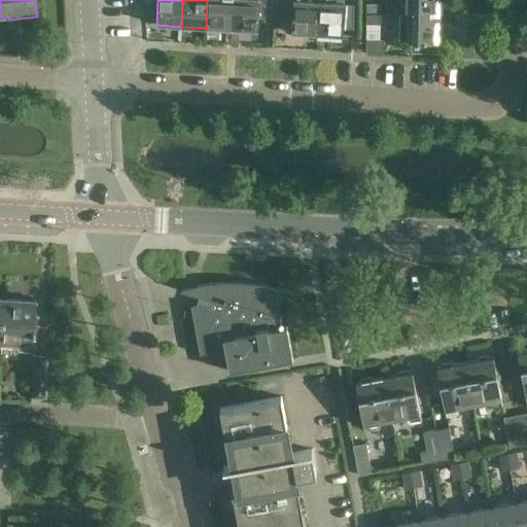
[(207,0),(206,28),(231,30),(233,0),(207,0)]
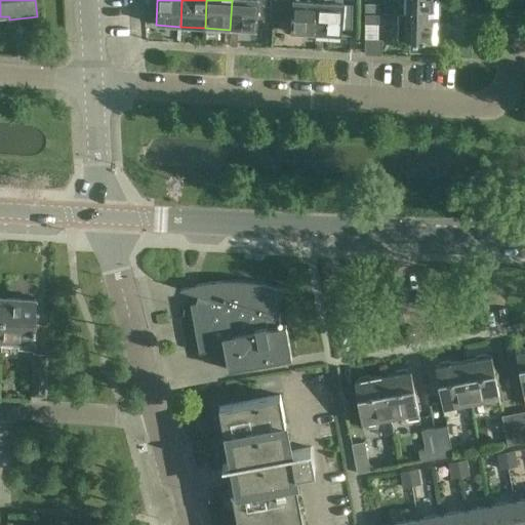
[(232,0),(230,30),(255,31),(256,18),(274,19),(275,0),(232,0)]
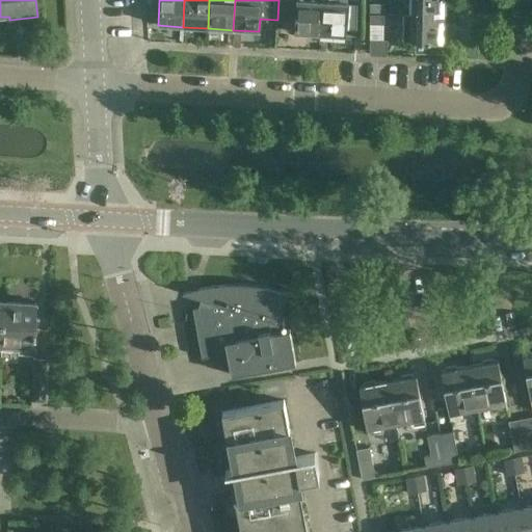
[(295,0),(294,33),(319,34),(321,0),(295,0)]
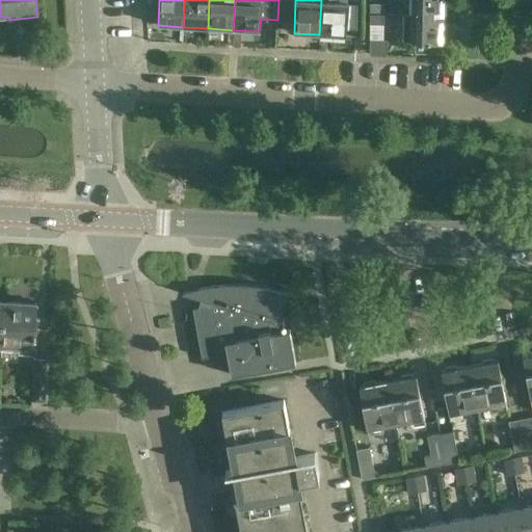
[(321,0),(319,34),(345,36),(347,1),(340,1),(339,0),(321,0)]
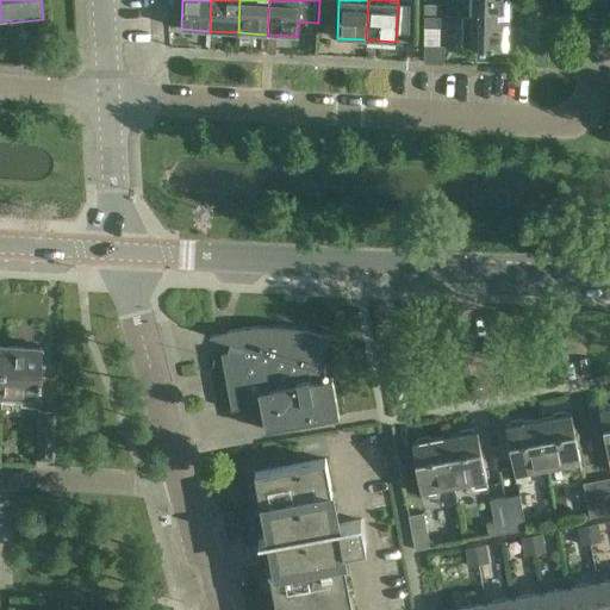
[(510,19),(510,0),(470,0),(470,18),(462,18),(510,19)]
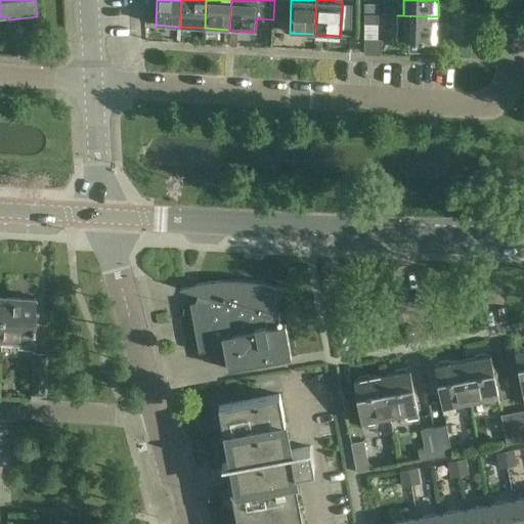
[(363,15),(376,15),(377,5),(363,5),(363,15)]
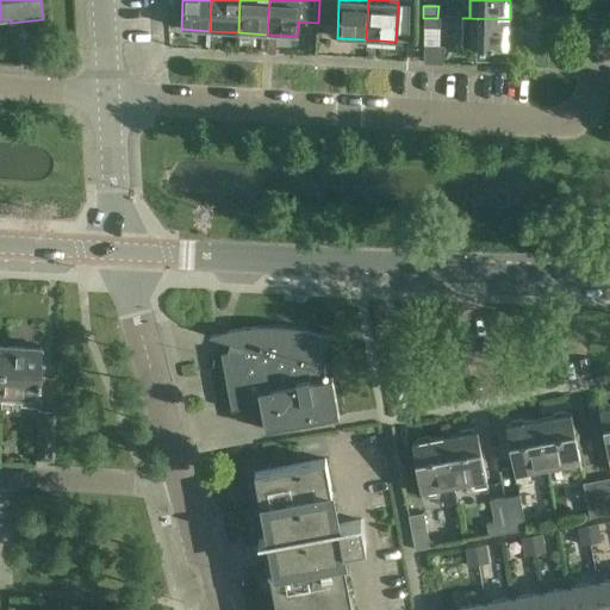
[(437,18),(423,18),(423,27),(437,27),(437,18)]
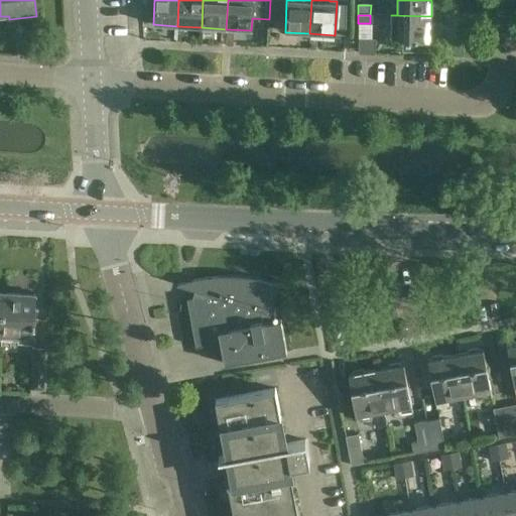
[(431,16),(391,15),(391,40),(401,41),(401,50),(428,52),(429,41),(430,41),(431,16)]
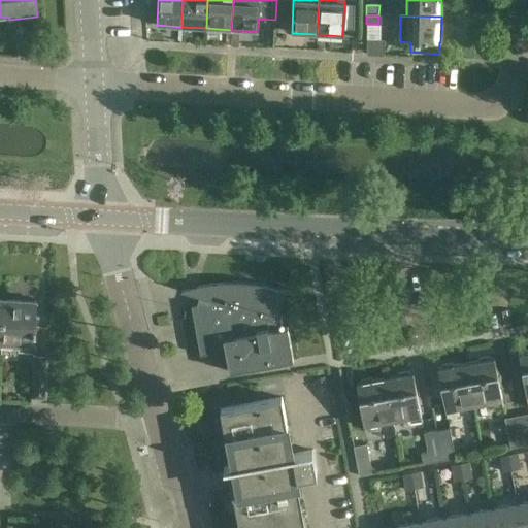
[(197,286),(188,289),(180,291),(199,297),(197,304),(191,305),(200,355),(219,351),(219,349),(225,348),(229,371),(293,360),(287,326),(277,328),(275,321),(286,290),(275,287),(266,285),(257,284),(248,283),(238,282),(228,282),(224,282),(213,283),(203,285),(197,286)]
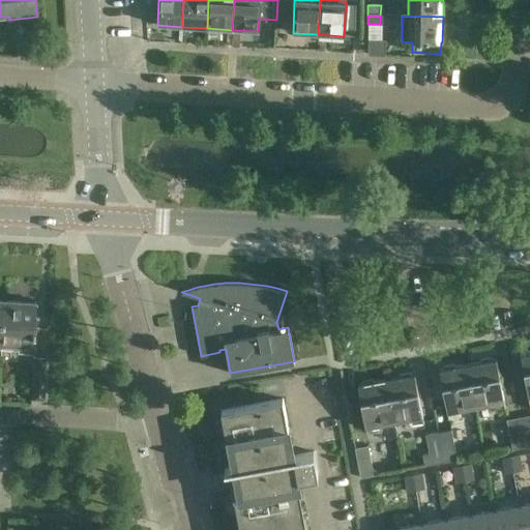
[(38,300),(4,298),(2,347),(19,348),(18,351),(35,352),(38,300)]
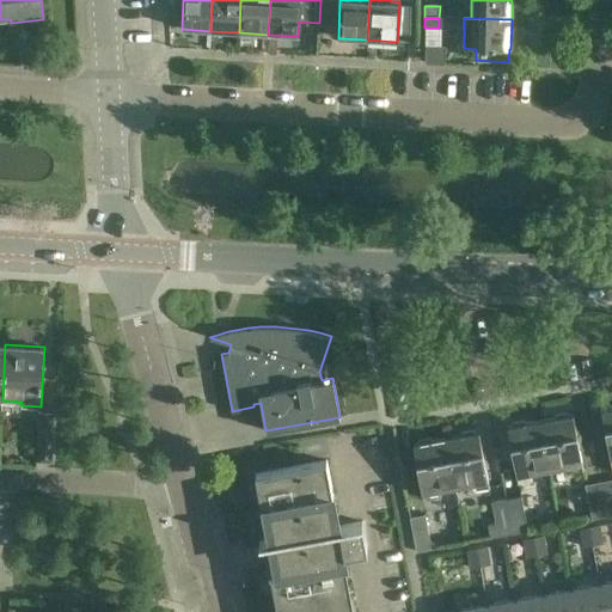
[(611,405),(599,409),(611,472),(611,405)]
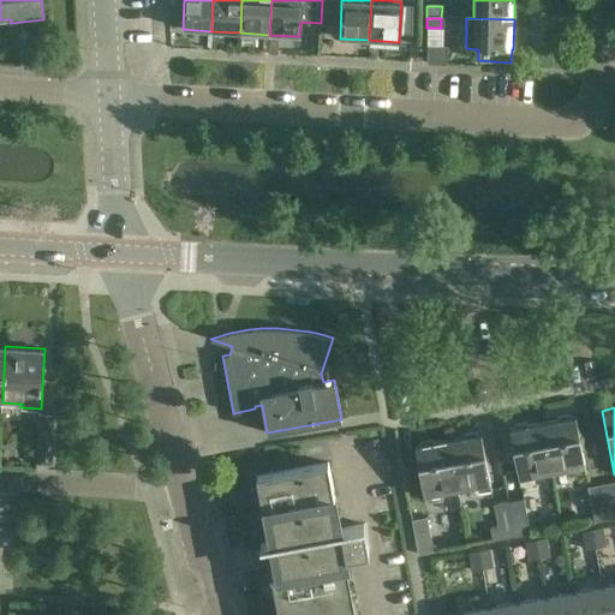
[(36,464),(54,465),(57,415),(39,413),(36,464)]
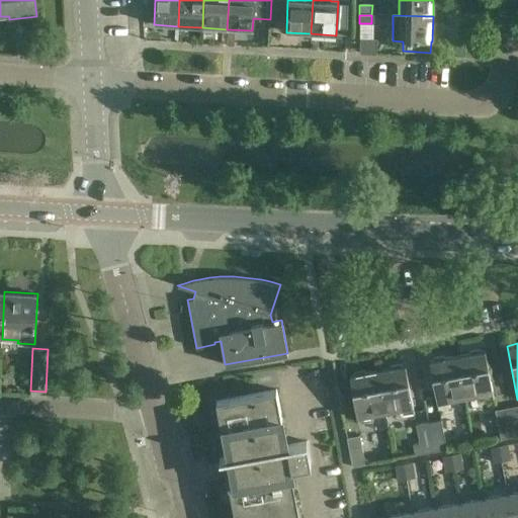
[(456,355),(463,397),(480,394),(481,400),(493,398),(484,350),(456,355)]
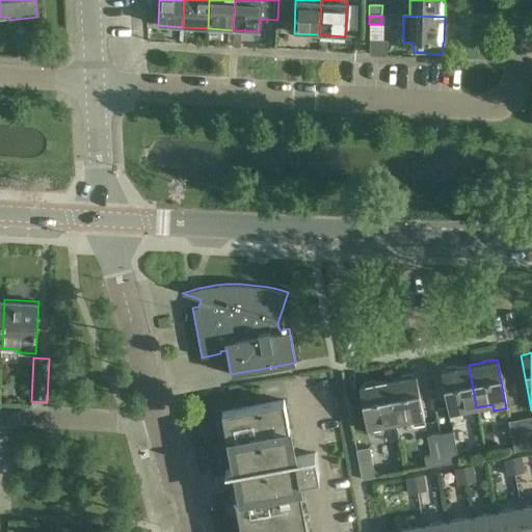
[(476,407),(469,365),(440,371),(449,419),(461,417),(460,410),(476,407)]
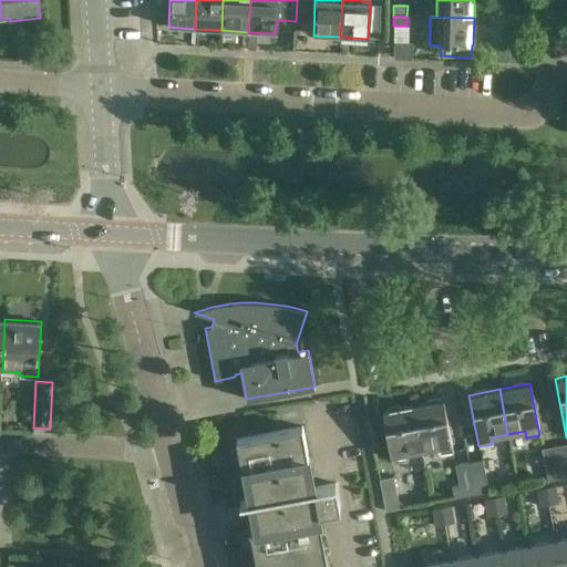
[(413,406),(421,451),(437,447),(439,454),(452,451),(442,400),(413,406)]
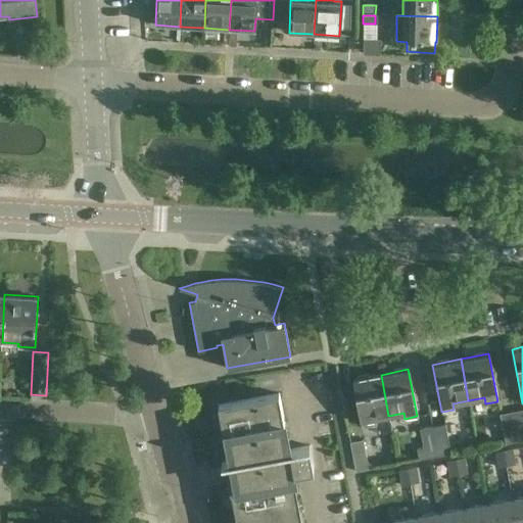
[(388,416),(381,375),(353,380),(362,426),(374,424),(373,419),(388,416)]
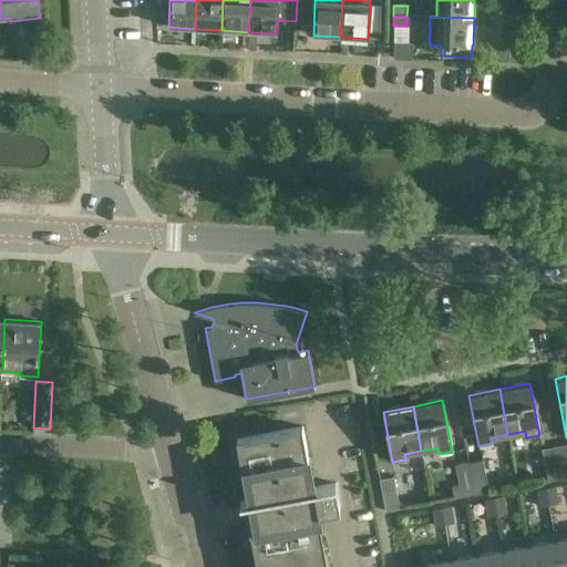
[(336,483),(317,487),(306,490),(300,461),(309,460),(302,426),(236,439),(247,500),(239,502),(240,503),(244,503),(249,533),(250,533),(256,564),(257,564),(258,566),(319,566),(308,502),(317,500),(319,512),(340,507),(336,483)]
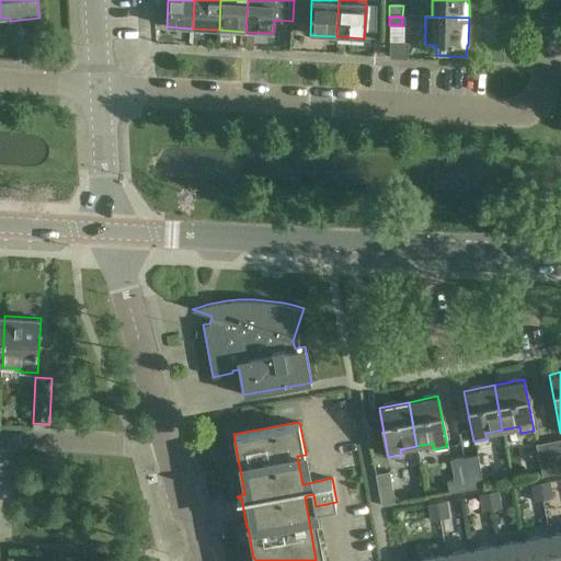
[(560,438),(548,442),(554,473),(560,471),(560,438)]
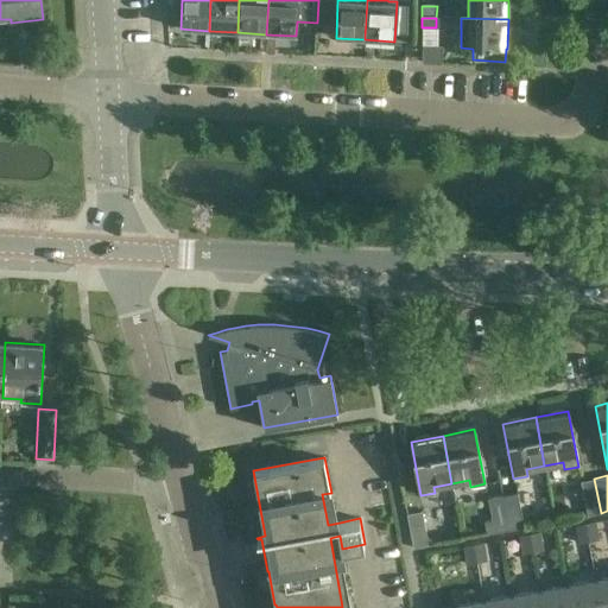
[(601,513),(594,479),(580,481),(586,515),(601,513)]
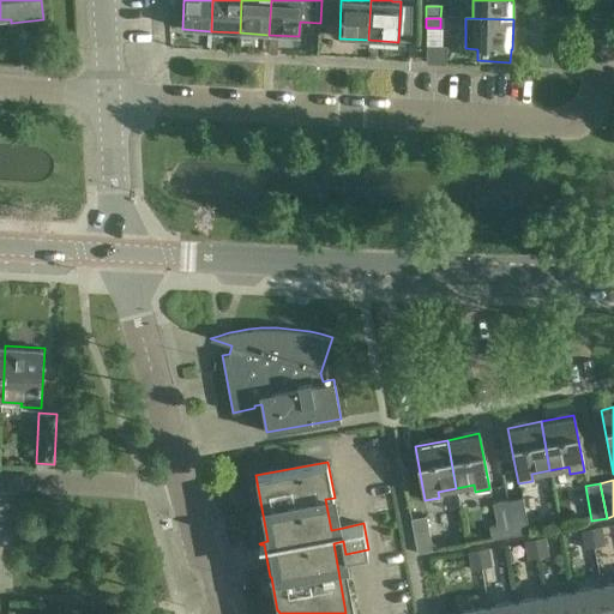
[(506,500),(512,535),(528,533),(522,498),(506,500)]
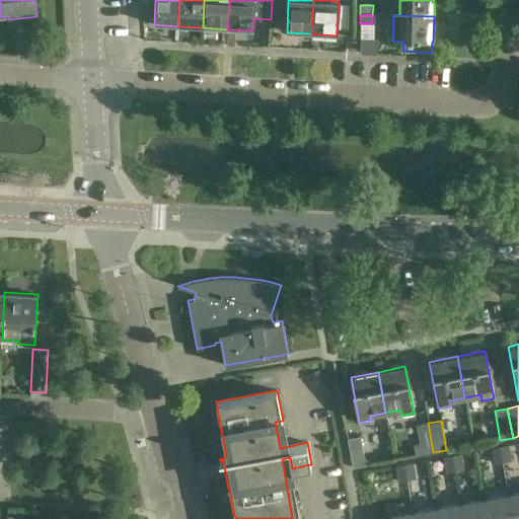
[(433,452),(428,423),(416,426),(420,444),(413,445),(415,456),(433,452)]
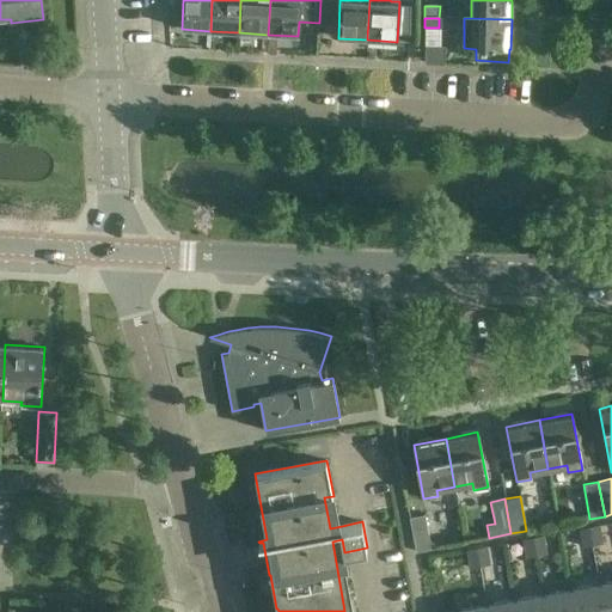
[(424,514),(409,516),(416,551),(432,549),(424,514)]
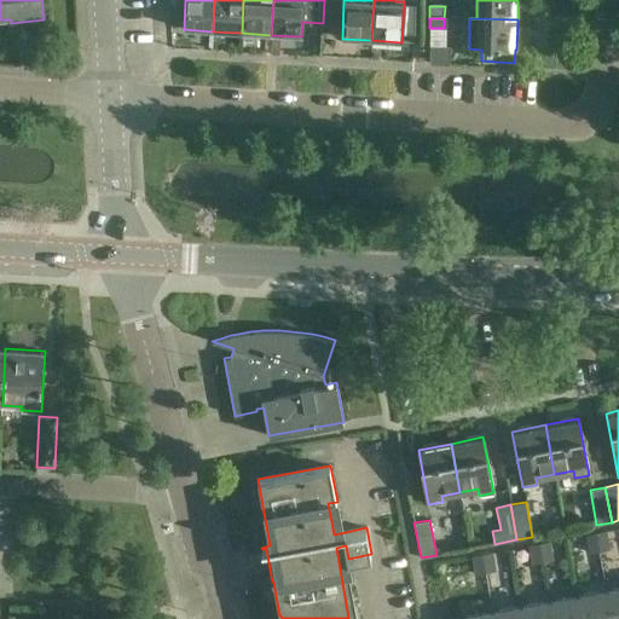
[(611,549),(607,531),(594,533),(597,551),(611,549)]
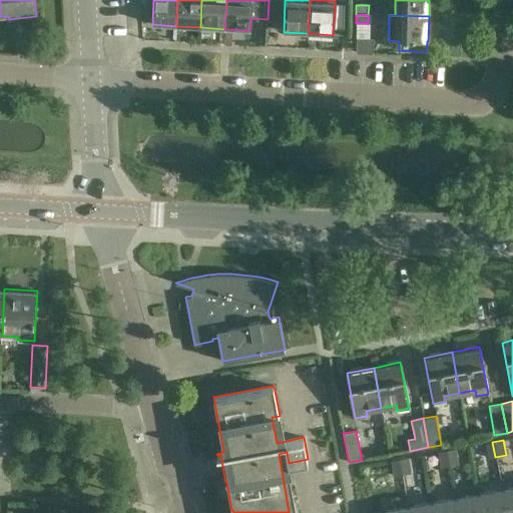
[(485,443),(487,458),(495,457),(492,442),(485,443)]
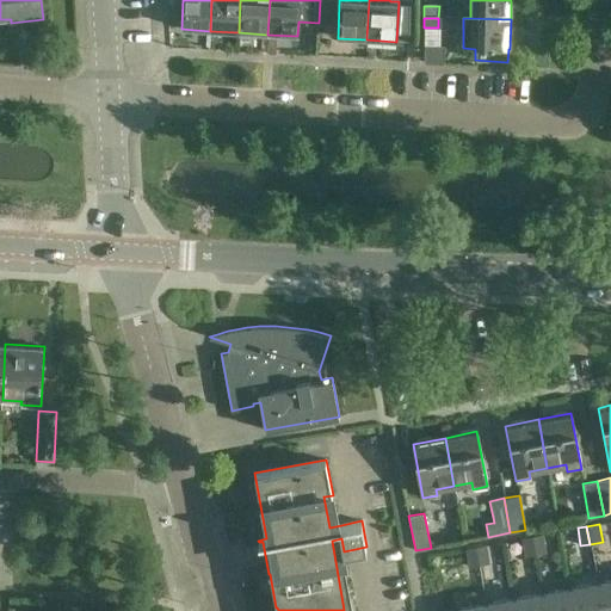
[(543,535),(531,537),(535,555),(547,553),(543,535)]
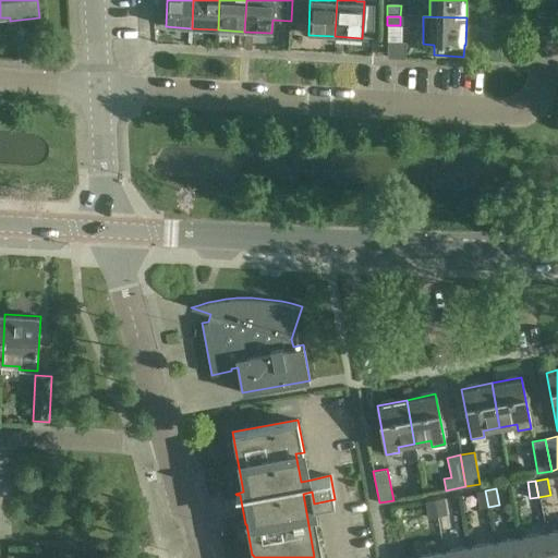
[(488,507),(485,490),(476,492),(478,509),(488,507)]
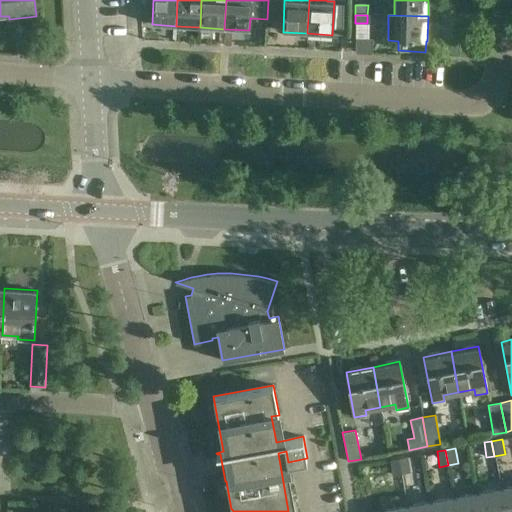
[(411,473),(408,457),(397,459),(400,475),(411,473)]
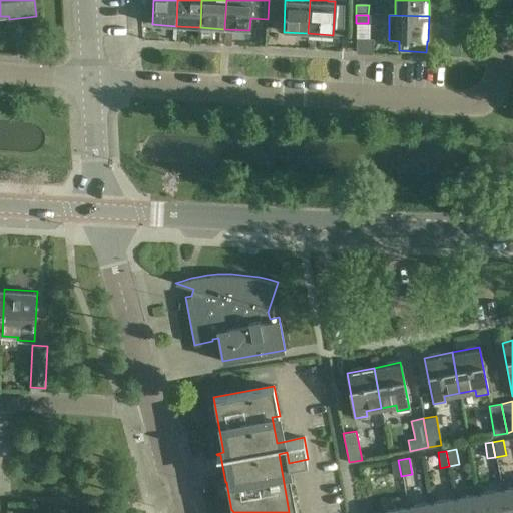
[(390,461),(393,477),(401,476),(398,460),(390,461)]
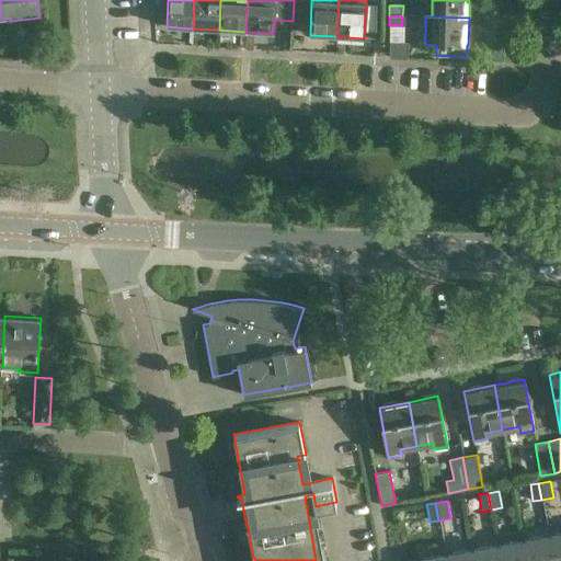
[(560,560),(560,533),(548,536),(552,560),(560,560)]
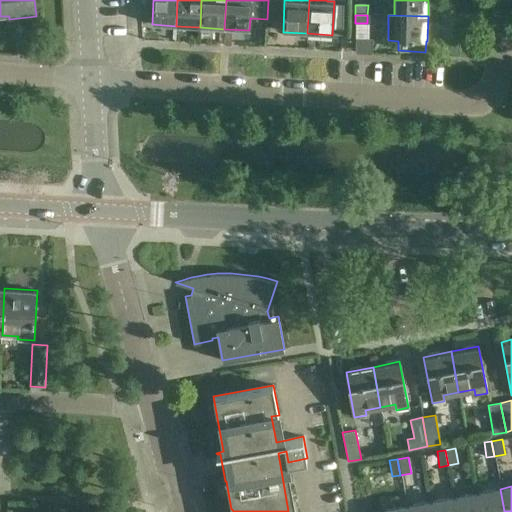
[(504,511),(500,489),(477,493),(480,511),(504,511)]
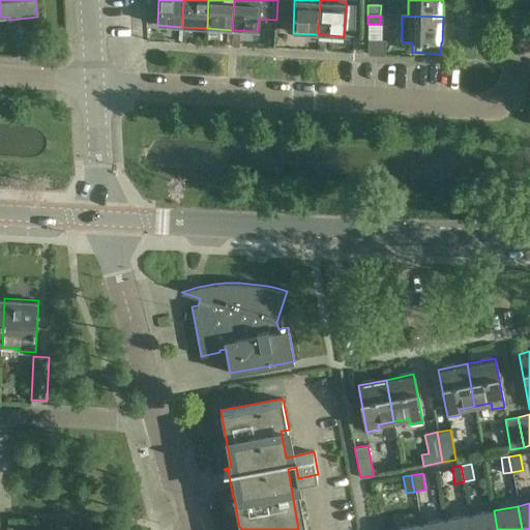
[(497,529),(494,510),(469,514),(472,529),(497,529)]
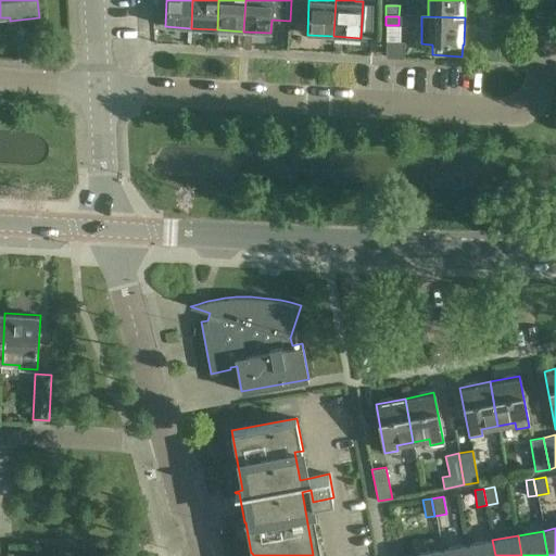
[(495,555),(492,540),(466,545),(468,555),(495,555)]
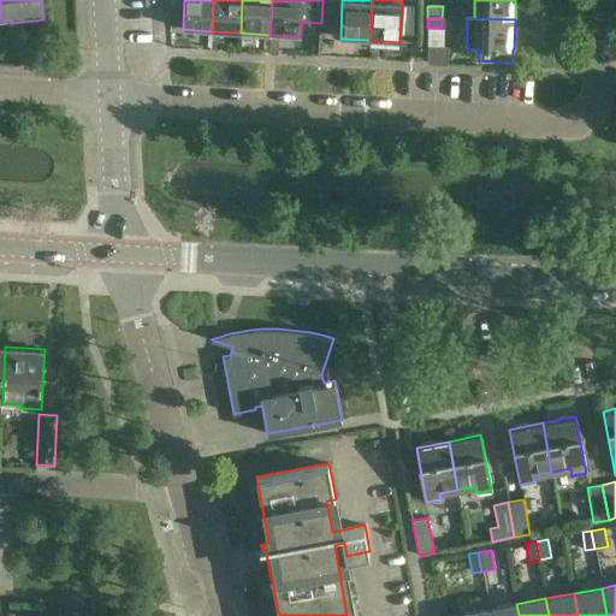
[(519,615),(516,604),(489,609),(490,615),(519,615)]
